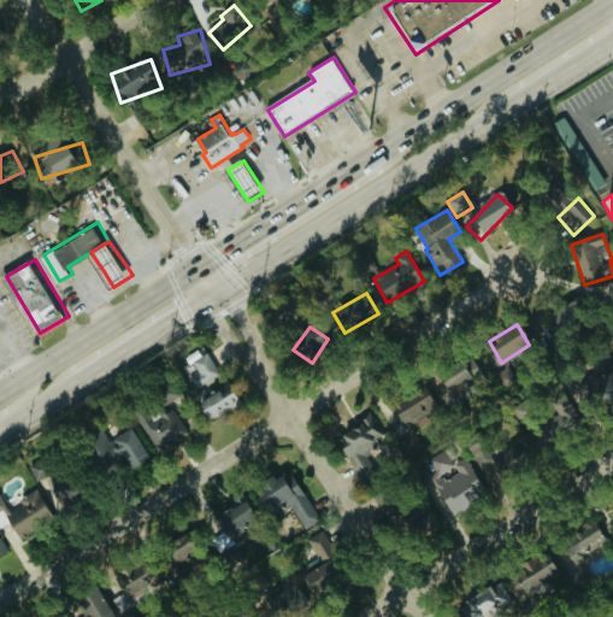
[(196,372),(188,377),(196,391),(220,375),(206,353),(192,363),(196,372)]
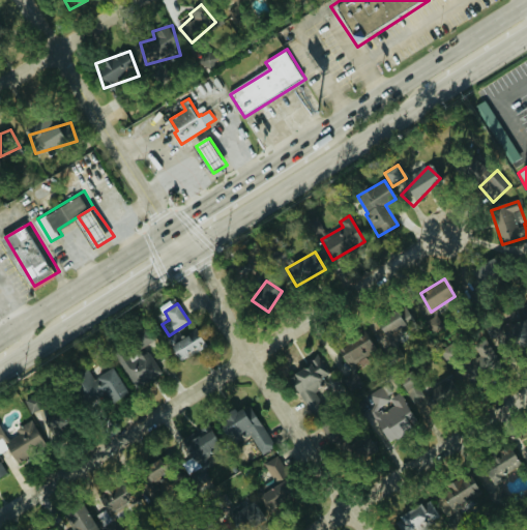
[(414,325),(408,308),(377,321),(384,337),(414,325)]
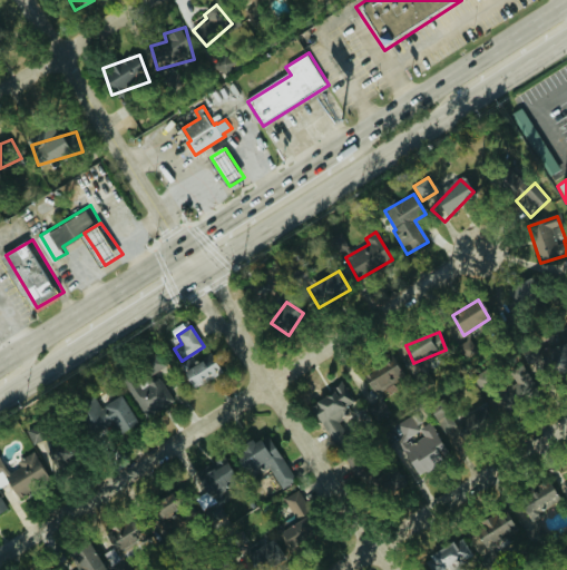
[(536,379),(566,371),(566,354),(564,344),(529,353),(536,379)]
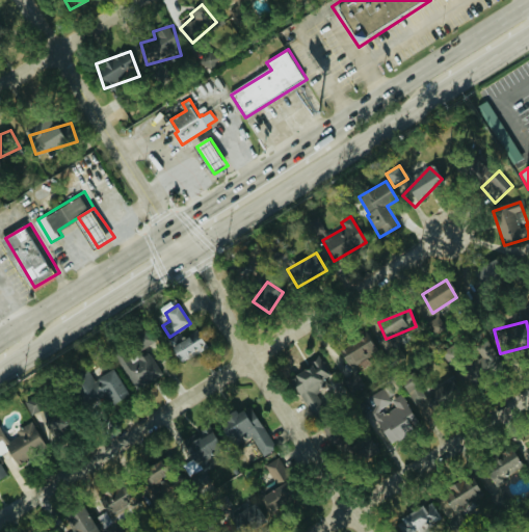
[(378,353),(368,331),(336,347),(349,376),(355,373),(352,366),(378,353)]
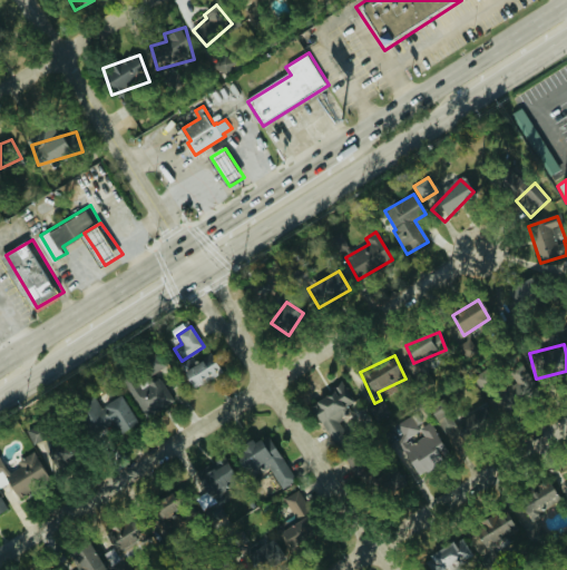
[(221,374),(212,356),(182,371),(191,390),(221,374)]
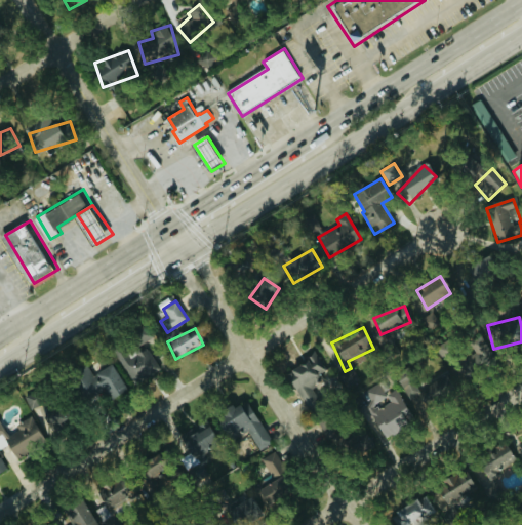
[(465,379),(496,362),(481,336),(470,344),(475,353),(455,364),(465,379)]
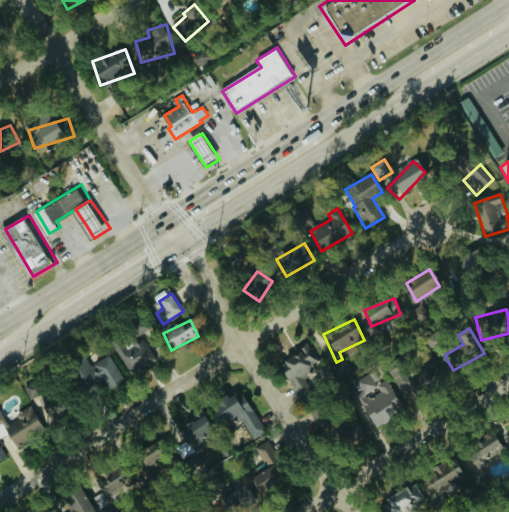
[(132,376),(156,361),(142,338),(126,348),(122,342),(113,347),(132,376)]
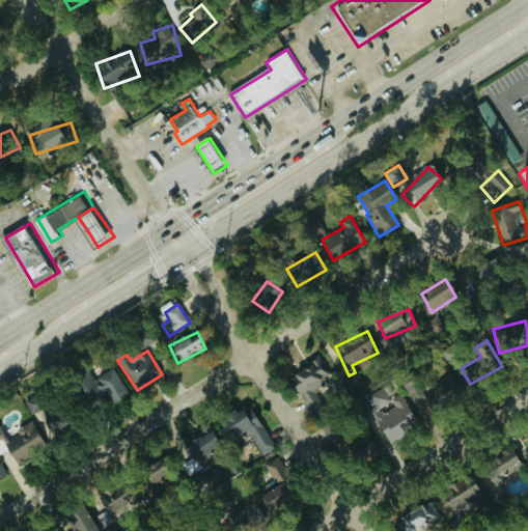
[(331,374),(321,357),(292,374),(296,381),(290,384),(309,414),(324,404),(315,392),(327,385),(324,379),(331,374)]
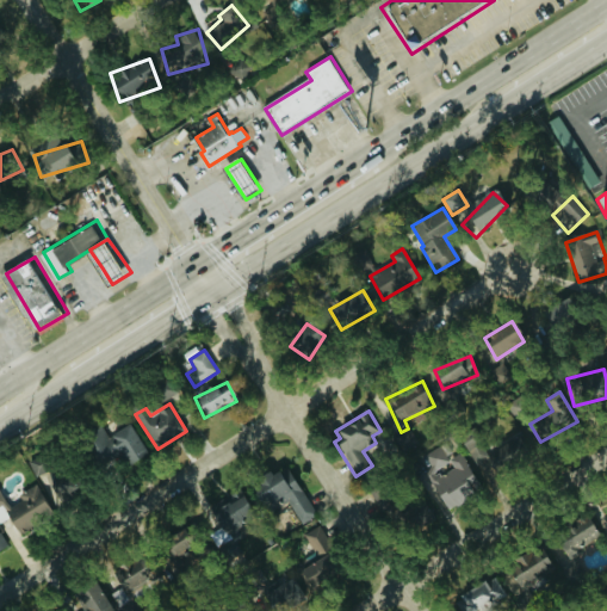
[(107,438),(104,433),(86,444),(99,467),(121,454),(128,467),(147,455),(130,426),(107,438)]
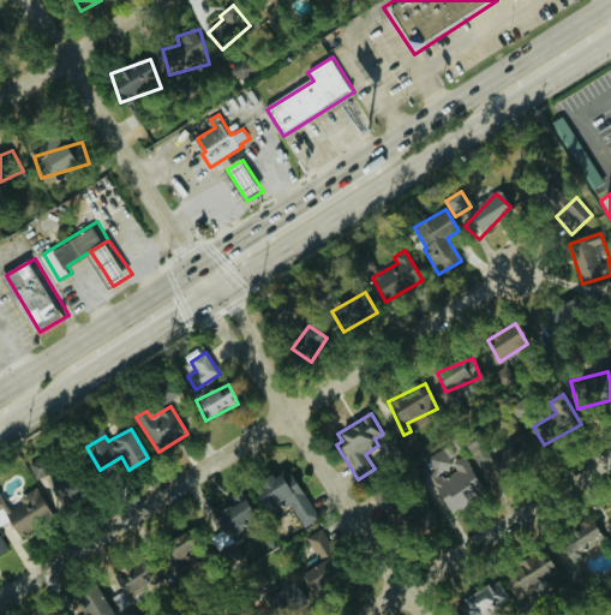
[(490,487),(540,460),(528,437),(490,458),(483,443),(471,449),(490,487)]
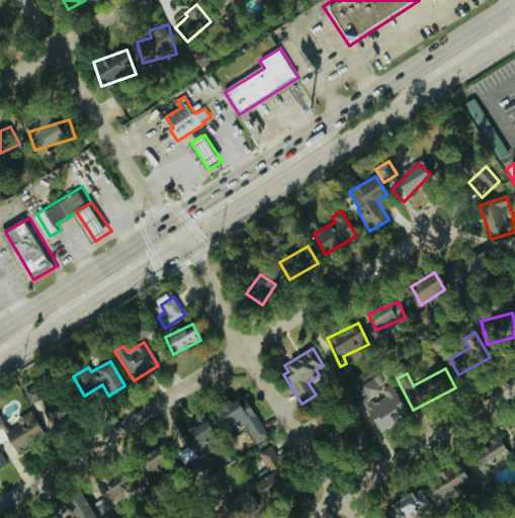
[(409,413),(403,407),(398,392),(392,385),(381,389),(384,397),(380,400),(371,404),(366,399),(359,404),(362,411),(371,421),(374,430),(378,428),(388,421),(409,413)]
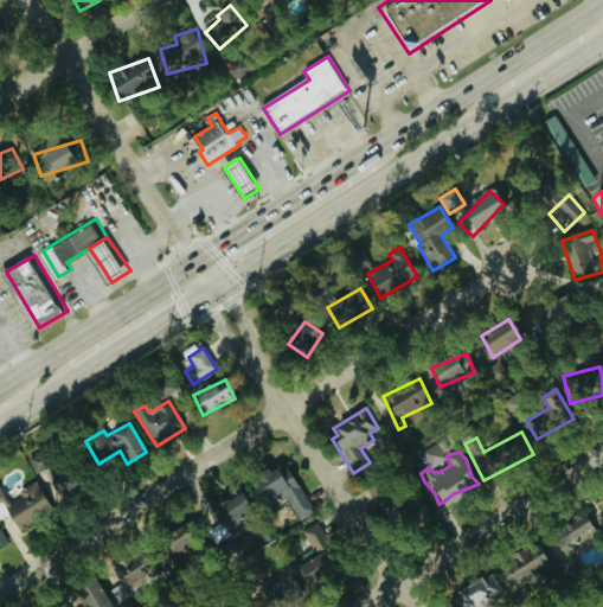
[(249,487),(261,510),(283,497),(297,522),(313,512),(286,462),(257,478),(260,481),(249,487)]
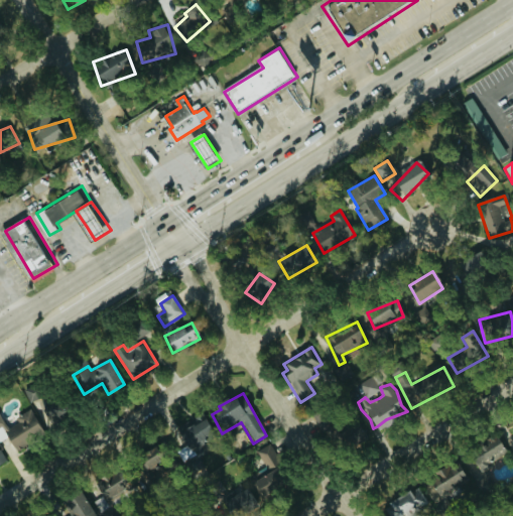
[(0,428),(2,427),(14,452),(45,435),(32,409),(15,417),(18,423),(8,429),(0,413),(0,428)]
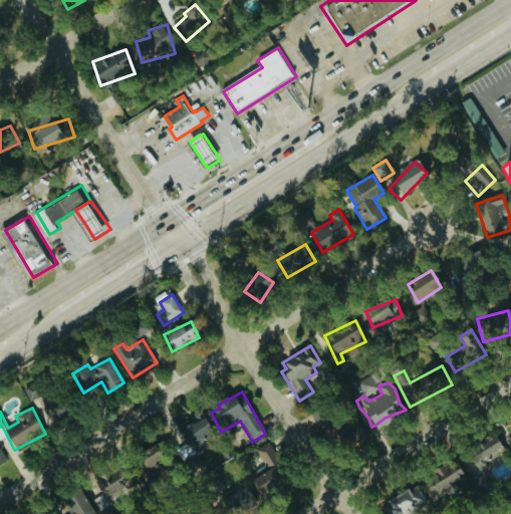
[(214,433),(200,413),(177,431),(191,450),(214,433)]
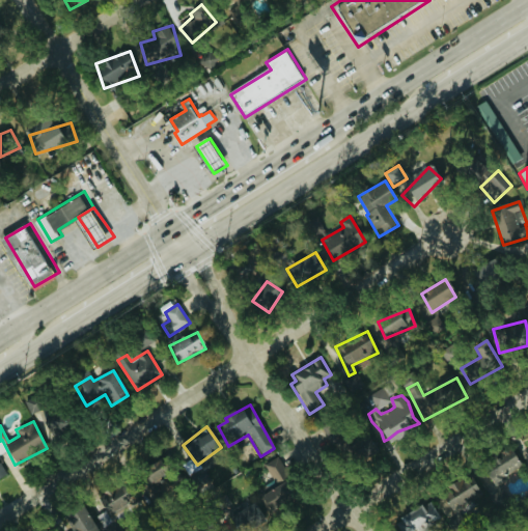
[(378,446),(359,435),(349,453),(367,465),(378,446)]
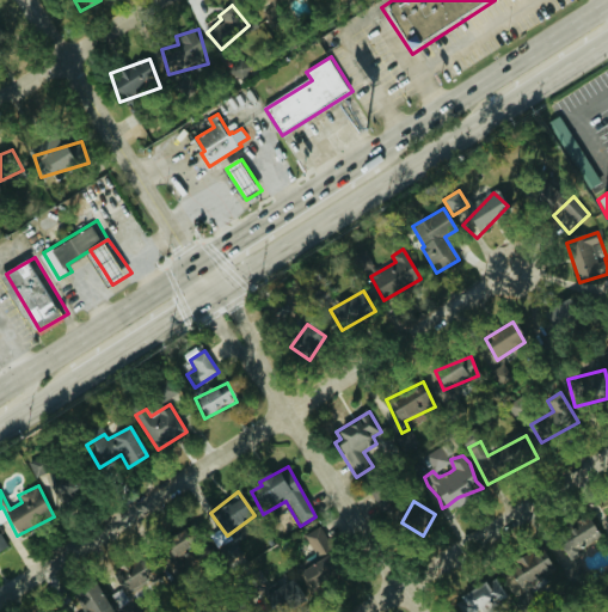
[(551,543),(567,573),(579,564),(575,556),(602,539),(591,519),(551,543)]
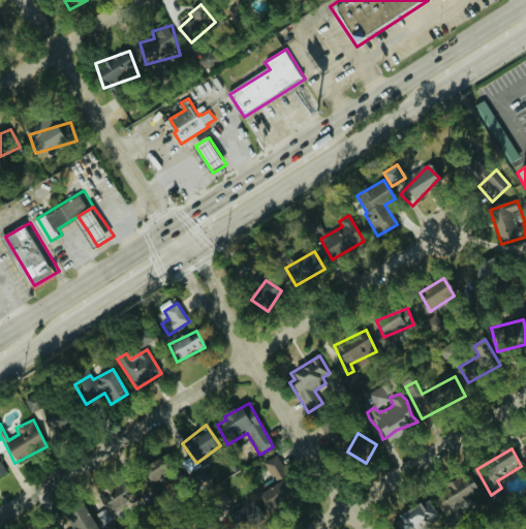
[(264,463),(276,484),(259,494),(269,510),(295,495),(284,478),(290,475),(278,455),(264,463)]
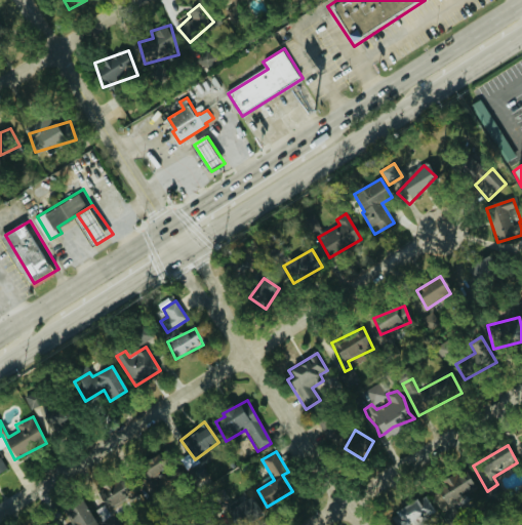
[(478,489),(465,468),(443,481),(444,483),(434,490),(447,510),(478,489)]
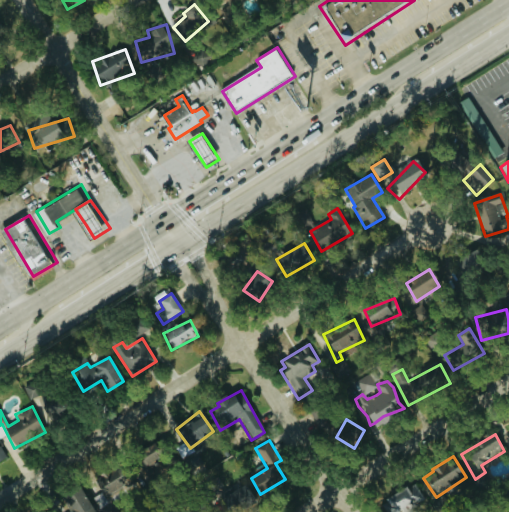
[(126,468),(119,472),(115,466),(101,474),(103,478),(96,482),(106,501),(135,485),(126,468)]
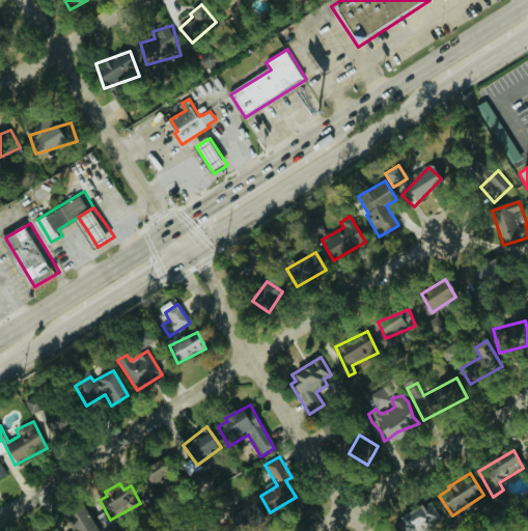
[(398,518),(406,530),(416,530),(440,518),(429,499),(398,518)]
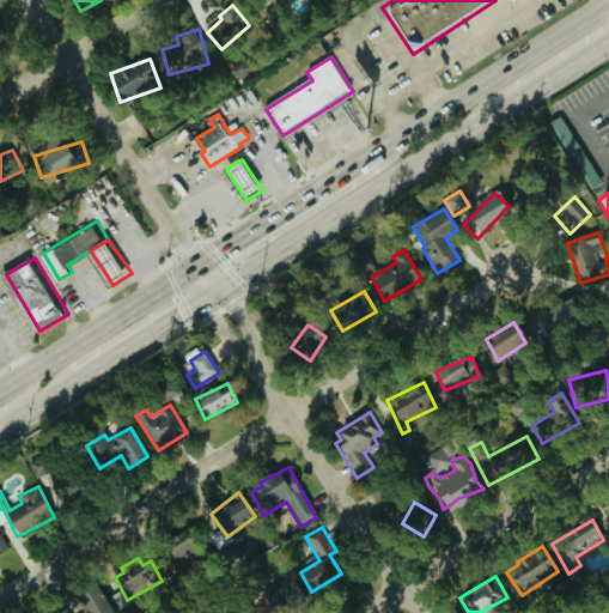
[(267,593),(275,612),(310,598),(300,577),(267,593)]
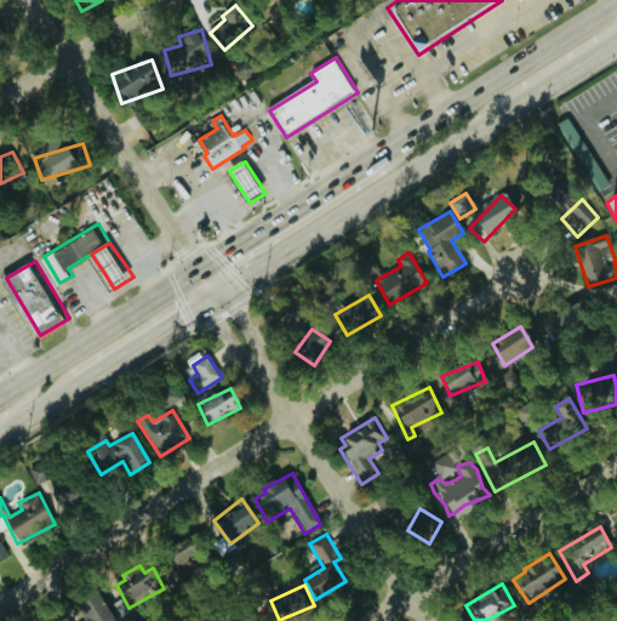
[(109,620),(113,620),(101,592),(78,603),(86,620),(109,620)]
